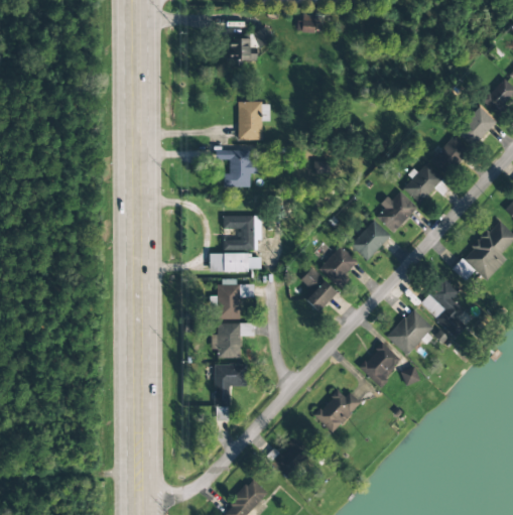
[(316,15),(300,14),(300,31),(315,32),(316,15)]
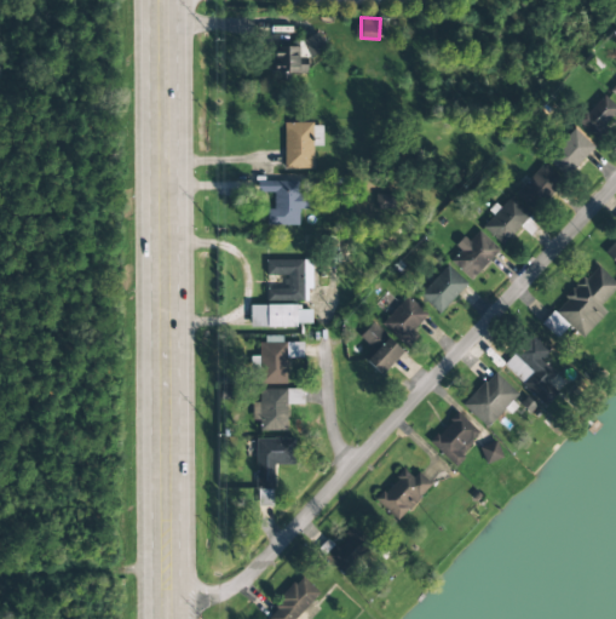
[(303,39),(308,56),(324,51),(320,34),(303,39)]
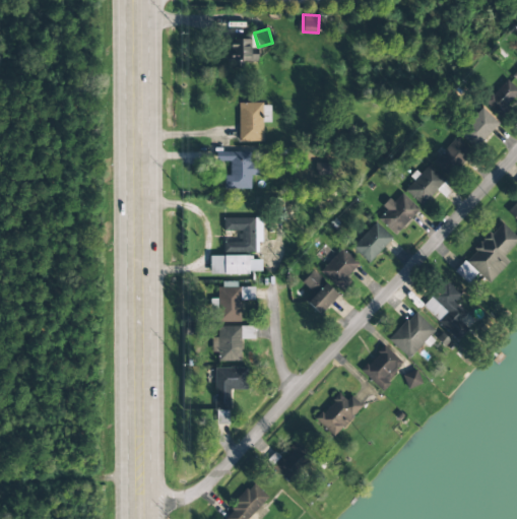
[(256,39),(230,39),(230,62),(256,62),(256,39)]
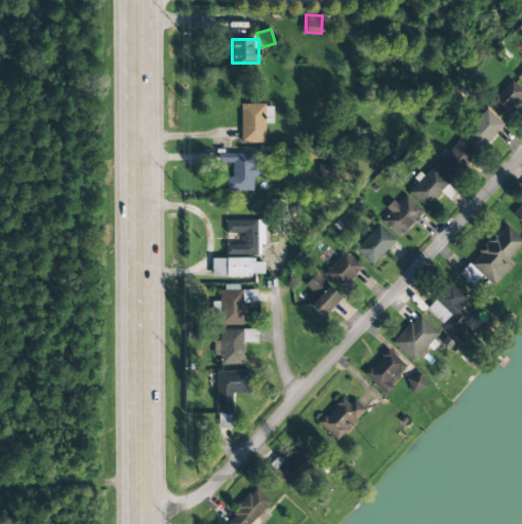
[(521,88),(512,79),(490,103),(505,116),(521,96),(521,88)]
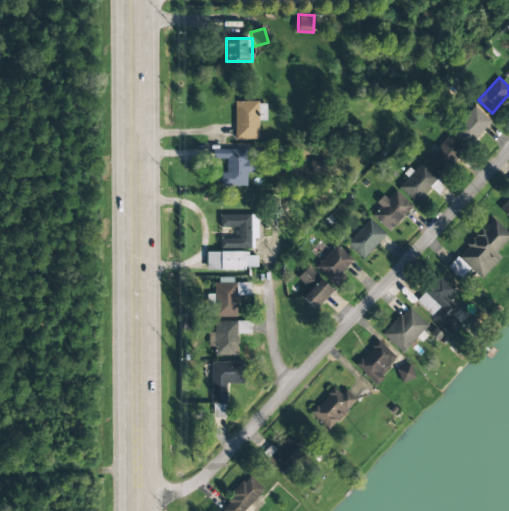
[(236,101),(236,139),(259,139),(259,101),(236,101)]
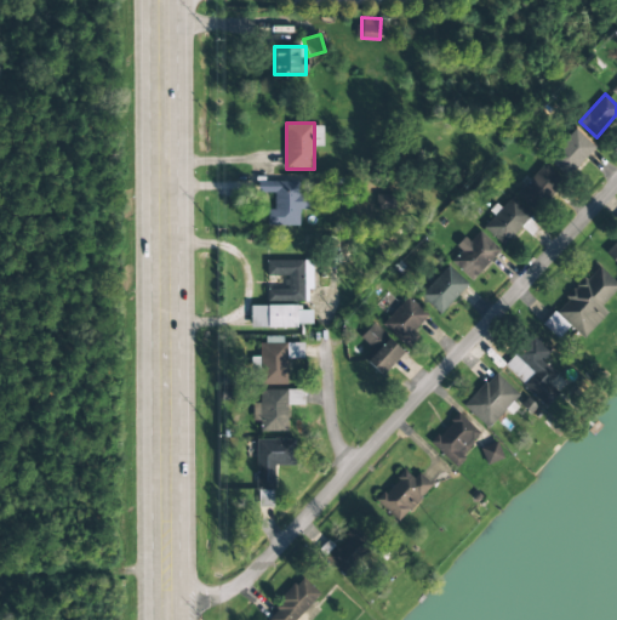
[(548,157),(567,176),(595,147),(577,129),(548,157)]
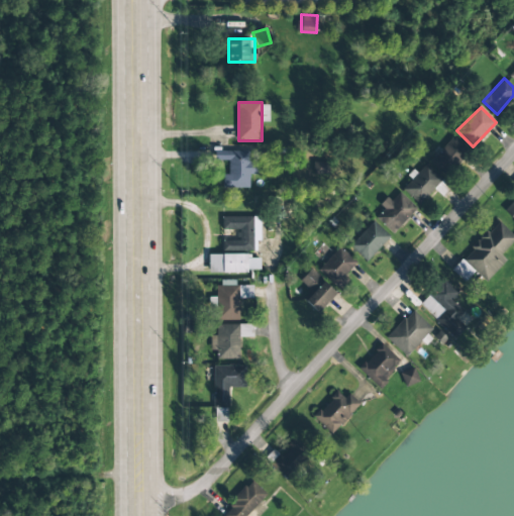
[(447,176),(471,151),(454,136),(431,161),(447,176)]
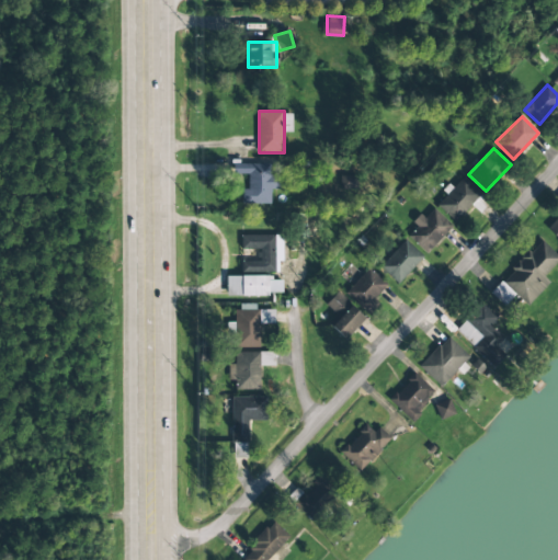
[(272,175),(272,163),(247,163),(247,203),(272,203),(272,189),(281,187),(281,175),(272,175)]
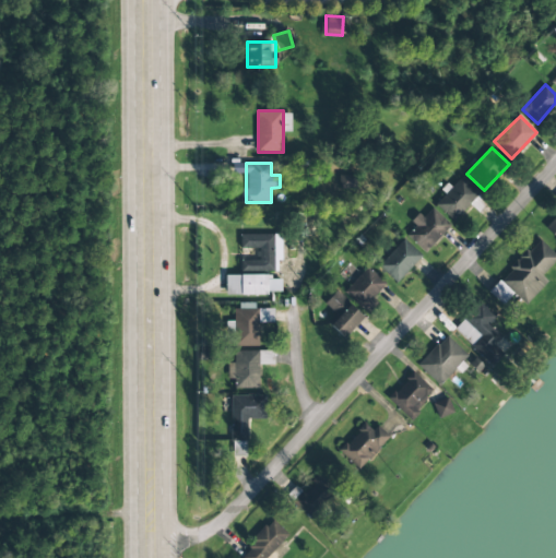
[(342,188),(356,188),(356,175),(342,175),(342,188)]
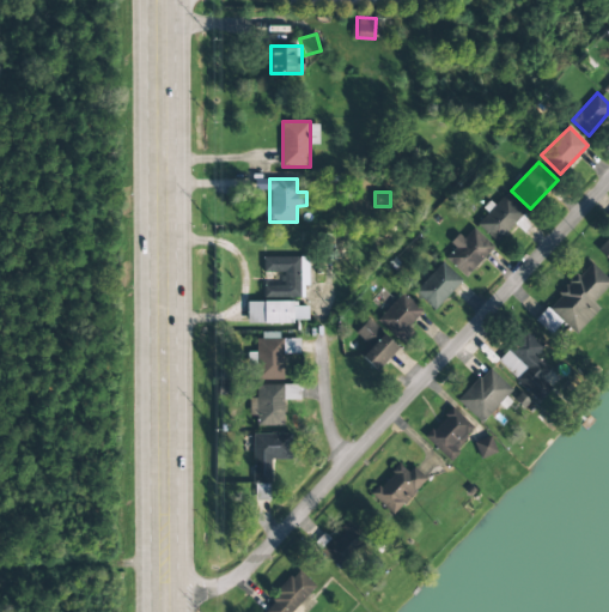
[(499,242),(525,212),(506,194),(480,224),(499,242)]
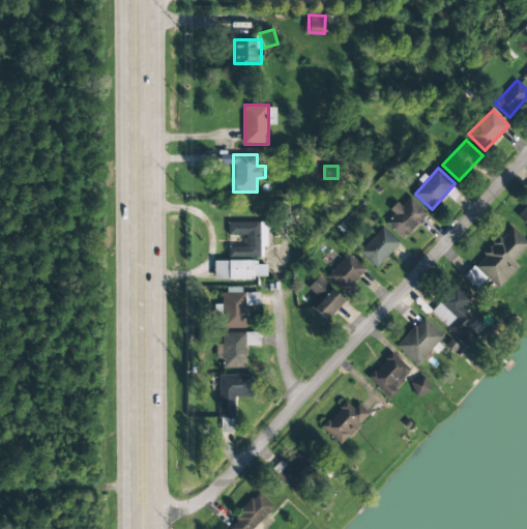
[(429,213),(410,196),(386,221),(404,238),(429,213)]
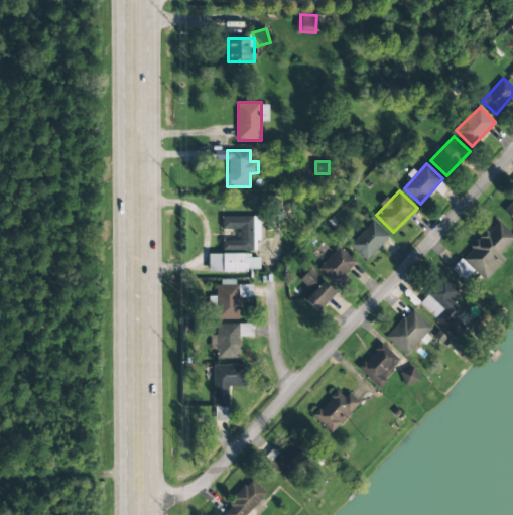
[(210,271),(251,271),(251,251),(256,251),(256,216),(224,216),(224,229),(239,229),(239,240),(224,240),(224,254),(210,254),(210,271)]
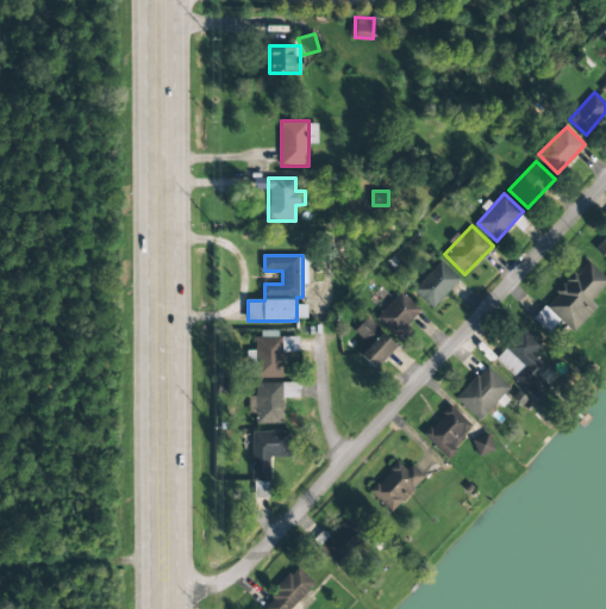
[(605,277),(588,260),(536,316),(550,329),(561,318),(575,331),(598,306),(592,300),(605,285),(605,277)]
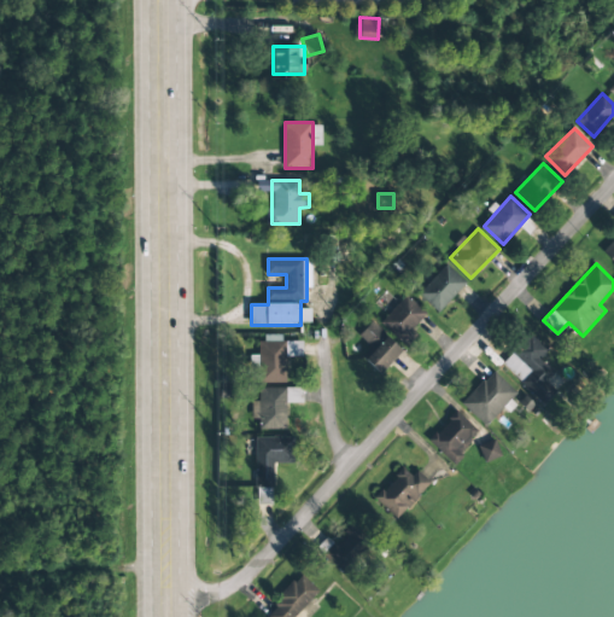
[(420,292),(438,312),(467,283),(448,265),(420,292)]
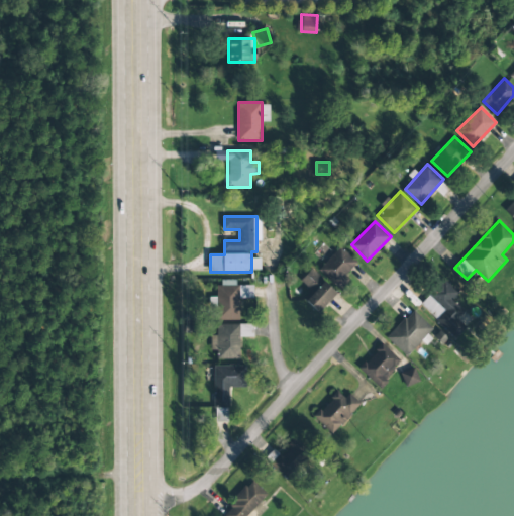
[(358,263),(341,246),(320,269),(337,286),(358,263)]
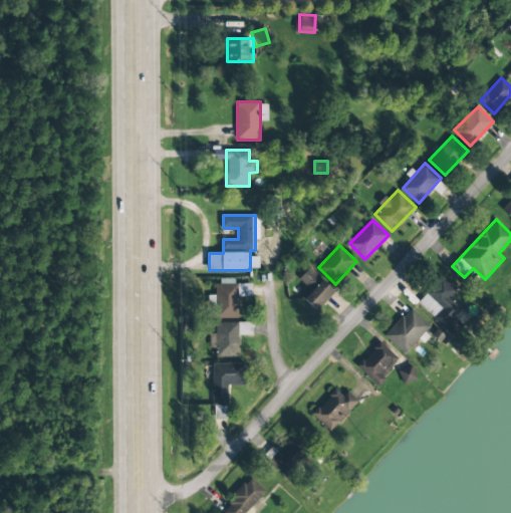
[(303,297),(316,311),(335,292),(311,267),(300,278),(311,289),(303,297)]
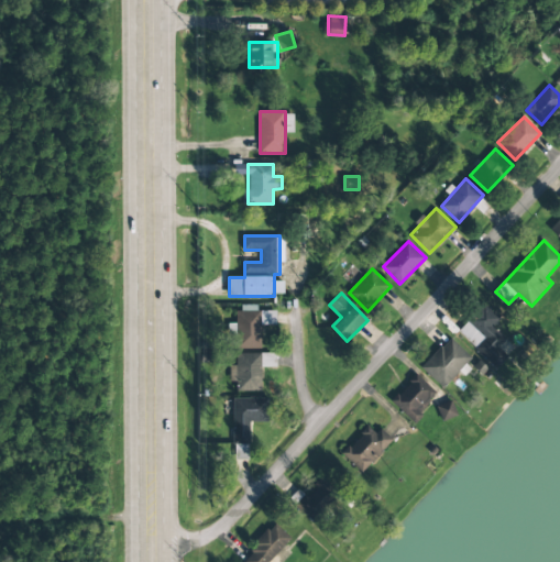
[(458,329),(497,367),(508,356),(500,346),(507,339),(494,326),(501,319),(484,301),(458,329)]
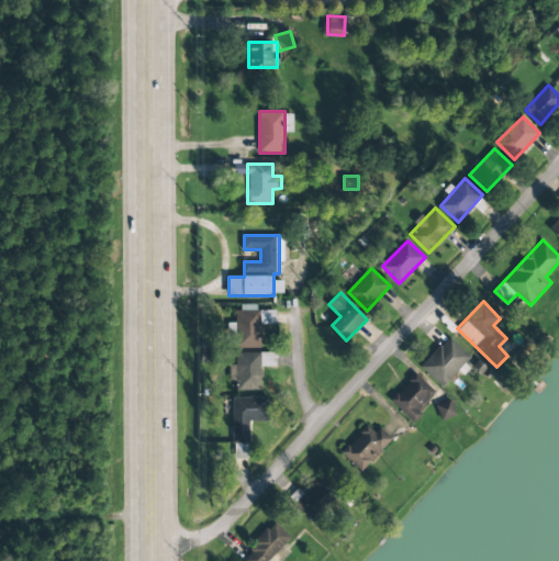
[(261,347),(263,324),(277,324),(277,310),(238,310),(237,347),(261,347)]
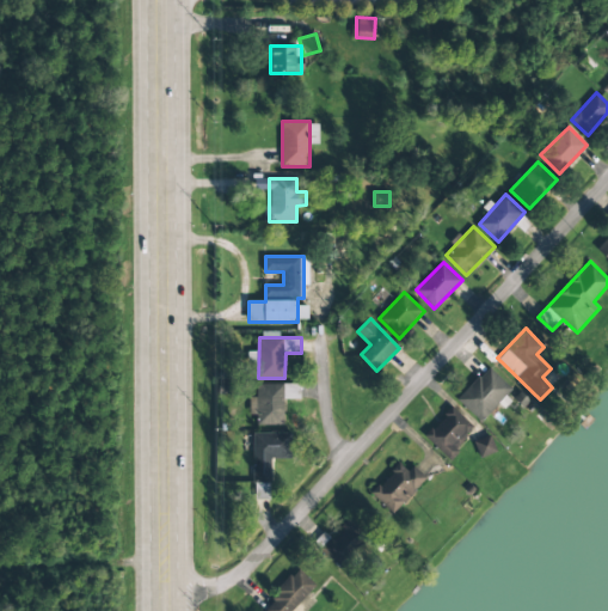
[(480,420),(513,390),(491,367),(459,397),(480,420)]
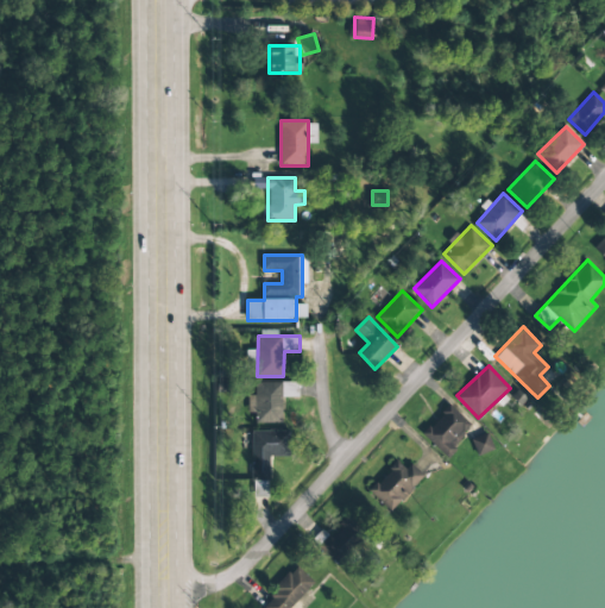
[(258,382),(258,422),(284,422),(284,395),(300,395),(300,382),(258,382)]
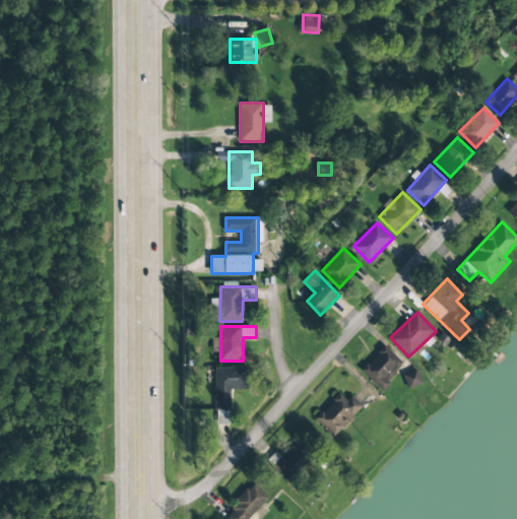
[(365,367),(380,383),(401,362),(386,345),(365,367)]
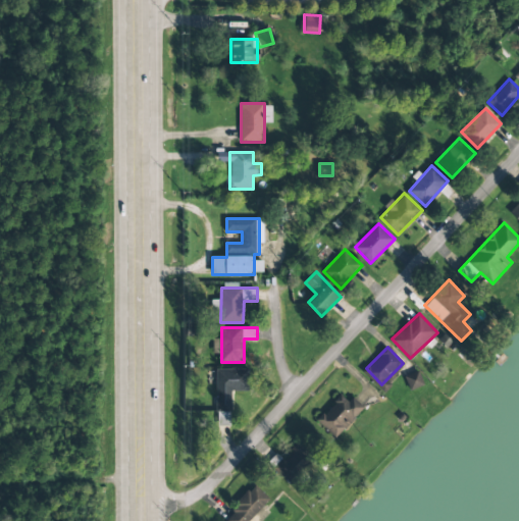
[(217,369),(218,411),(234,411),(234,391),(251,391),(250,368),(217,369)]
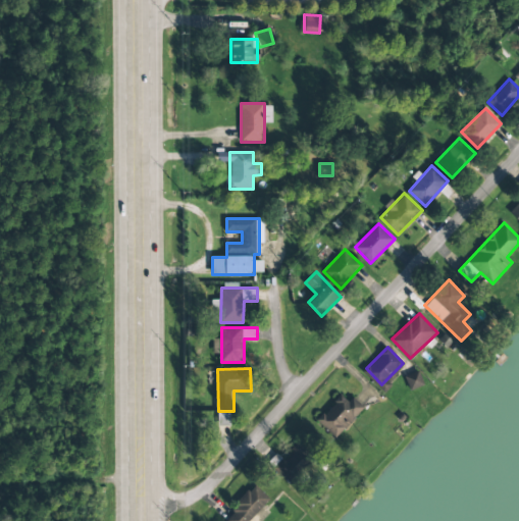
[(413,391),(426,383),(419,370),(406,376),(413,391)]
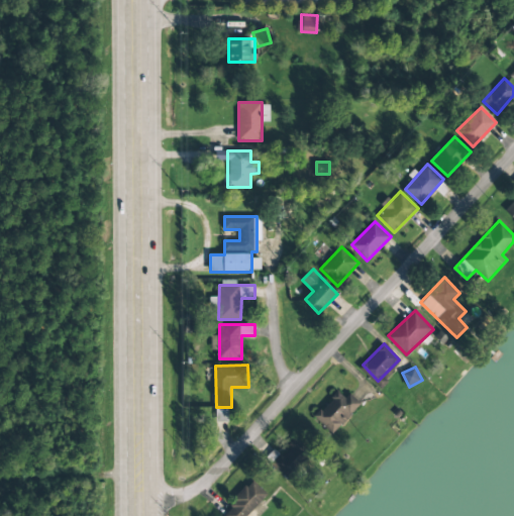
[(344,397),(338,391),(314,416),(332,433),(362,404),(349,392),(344,397)]
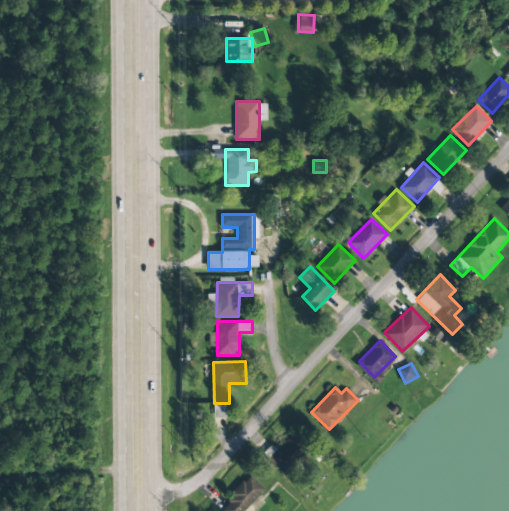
[(215,404),(215,418),(228,417),(227,403),(215,404)]
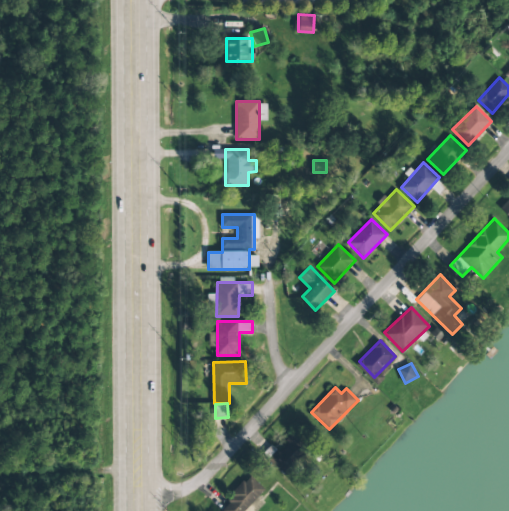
[(268,459),(285,475),(310,449),(294,433),(268,459)]
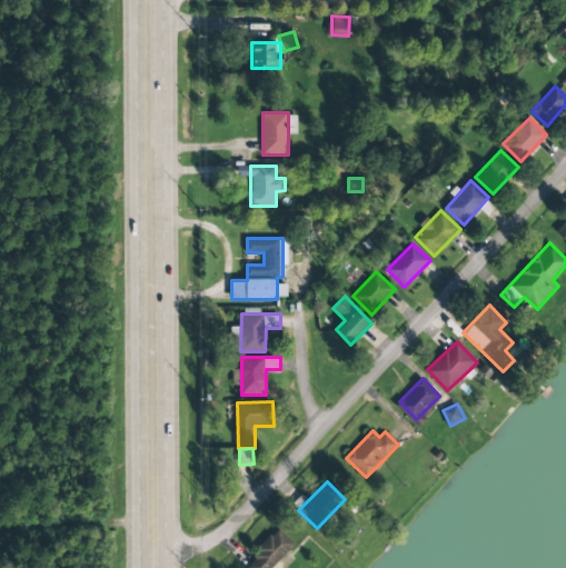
[(248,567),(272,567),(296,545),(280,529),(245,565),(248,567)]
